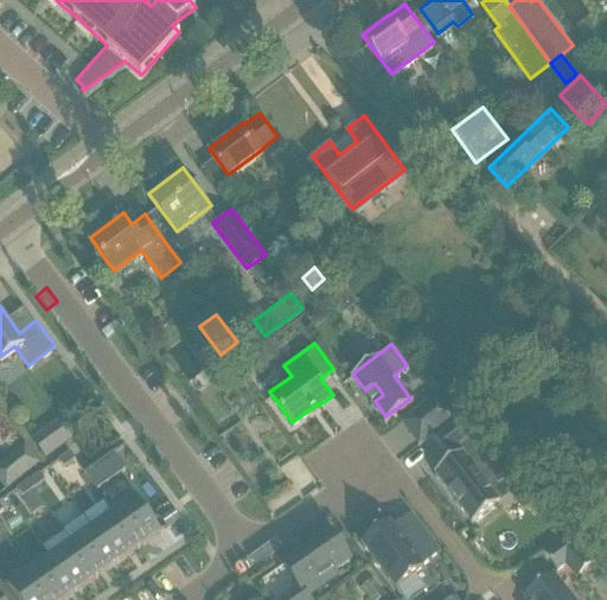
[(439,390),(401,417),(419,441),(430,432),(455,413),(439,390)]
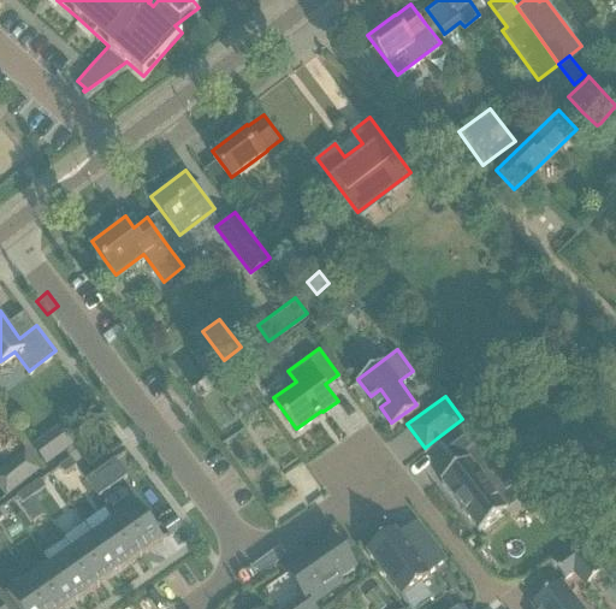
[(65,415),(31,441),(46,460),(81,435),(65,415)]
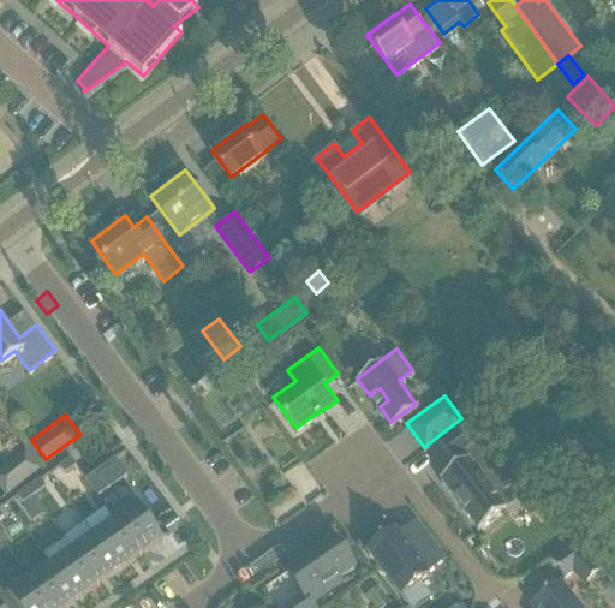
[(461,418),(436,437),(457,464),(440,477),(476,526),(506,505),(493,488),(515,471),(464,416),(461,418)]
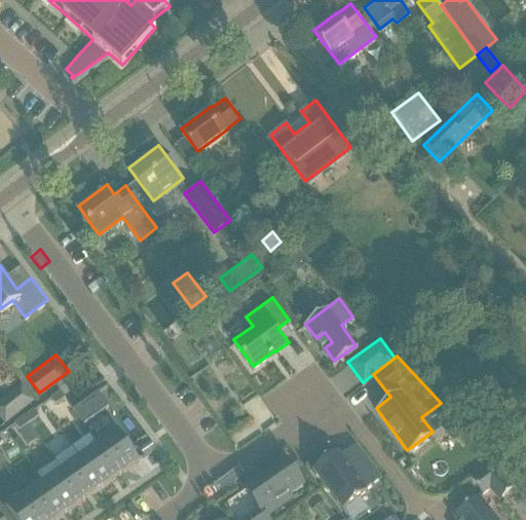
[(22,382),(0,399),(0,411),(5,418),(33,397),(22,382)]
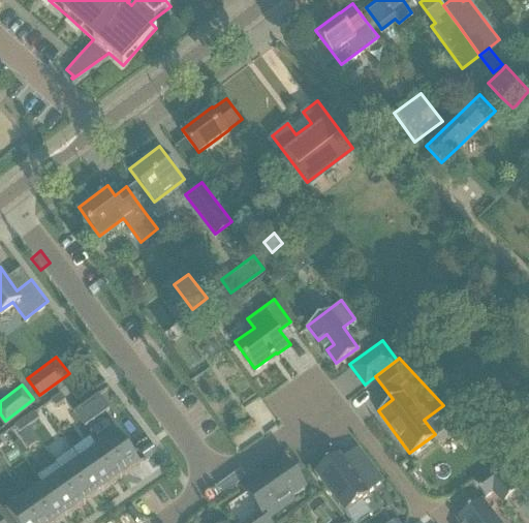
[(61,390),(51,397),(55,403),(65,397),(61,390)]
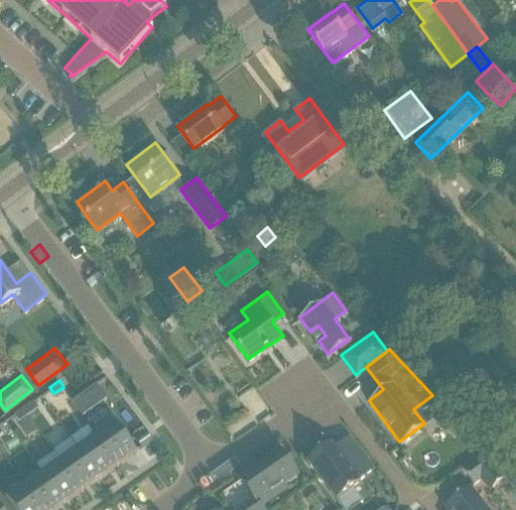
[(97,381),(72,398),(82,412),(107,395),(97,381)]
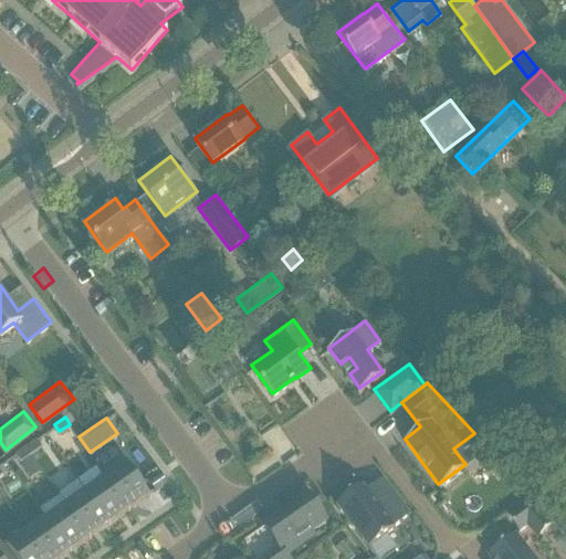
[(37,436),(25,444),(31,451),(41,443),(37,436)]
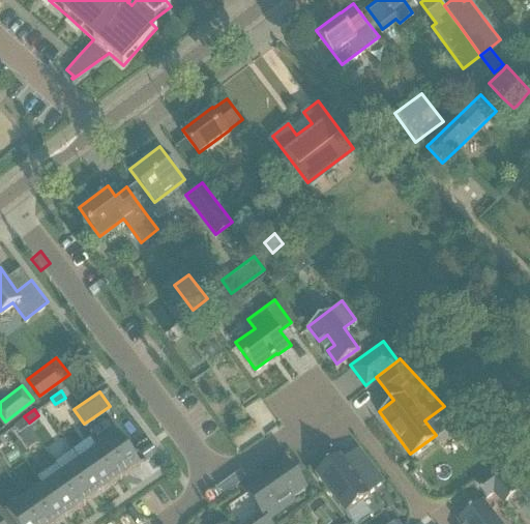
[(24,416),(13,424),(19,430),(29,423),(24,416)]
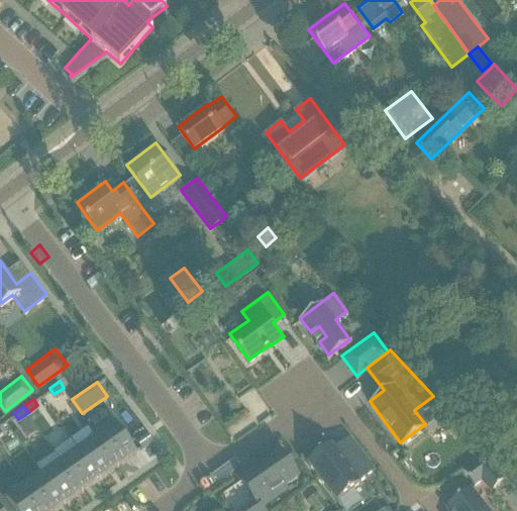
[(110,413),(91,426),(117,464),(136,450),(110,413)]
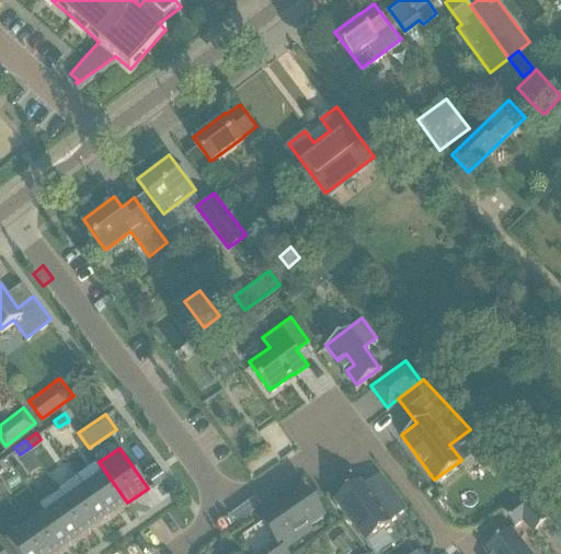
[(32,449),(21,457),(30,470),(41,462),(32,449)]
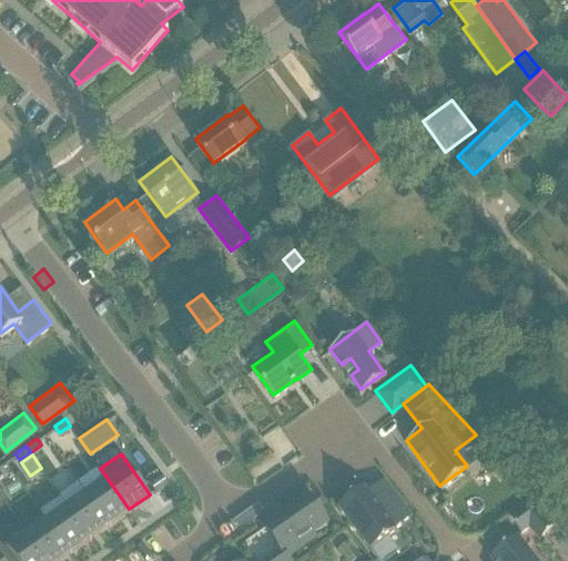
[(105,477),(87,490),(110,523),(129,509),(100,468),(99,469),(105,477)]
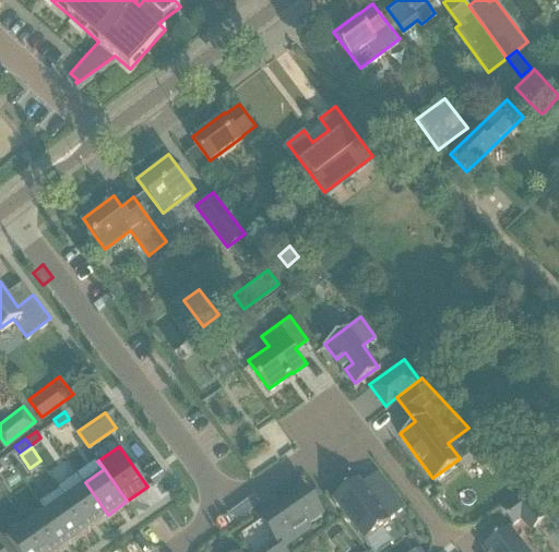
[(20,462),(15,465),(23,476),(27,472),(20,462)]
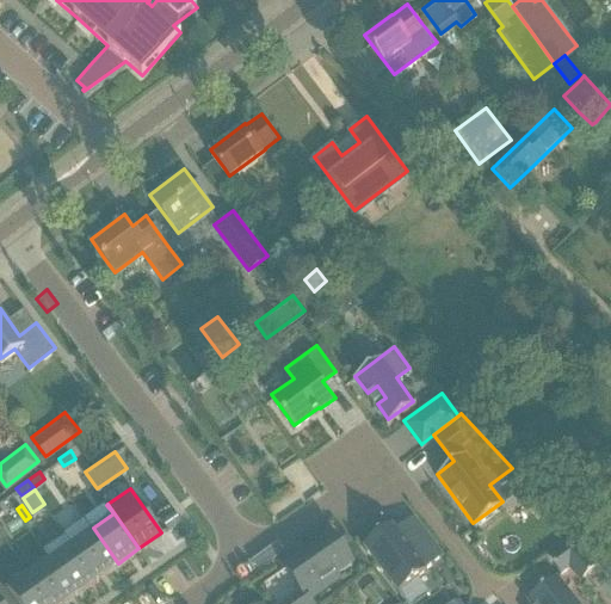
[(174,507),(161,517),(168,527),(180,517),(178,512),(174,507)]
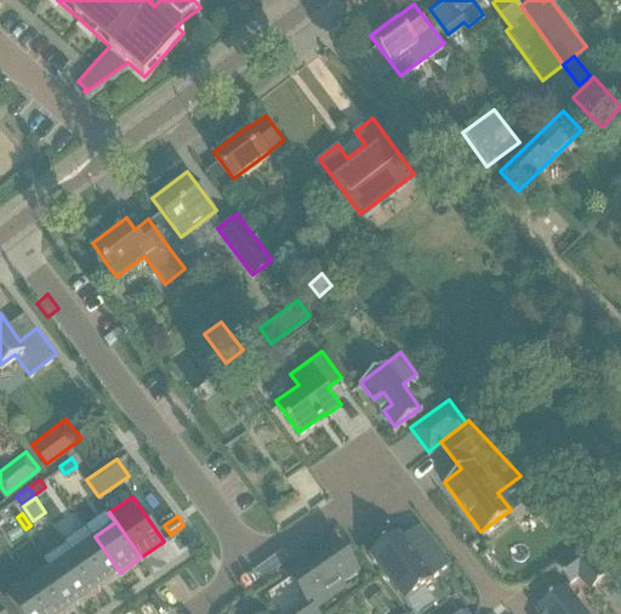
[(368,551),(403,596),(450,561),(432,538),(414,551),(397,529),(368,551)]
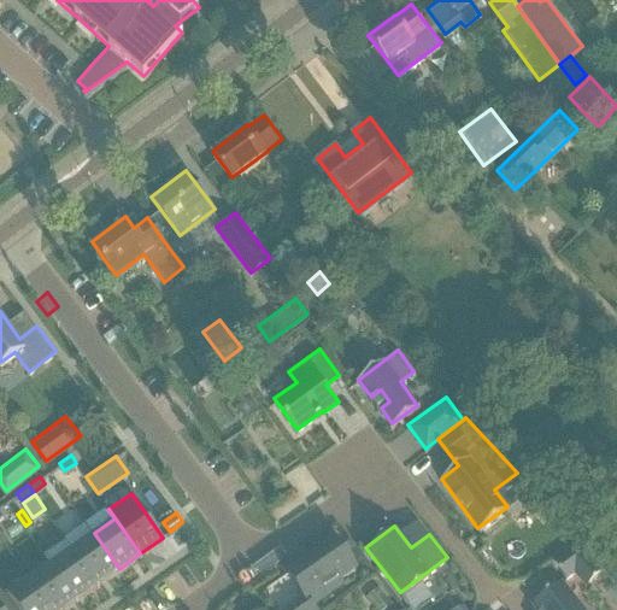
[(94,533),(72,549),(98,584),(119,569),(94,533)]
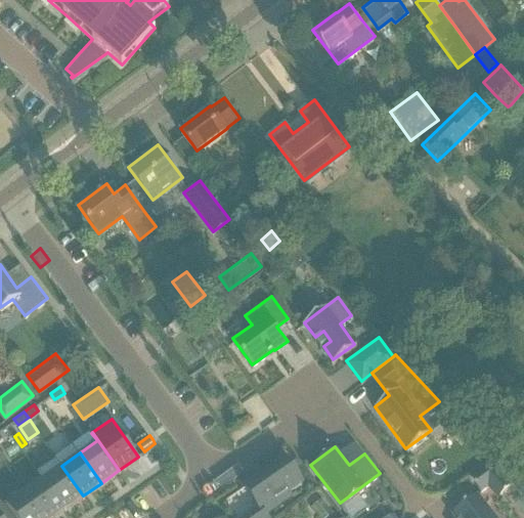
[(285,456),(245,483),(259,505),(246,513),(249,517),(265,517),(268,516),(264,510),(289,492),(287,489),(301,480),(285,456)]
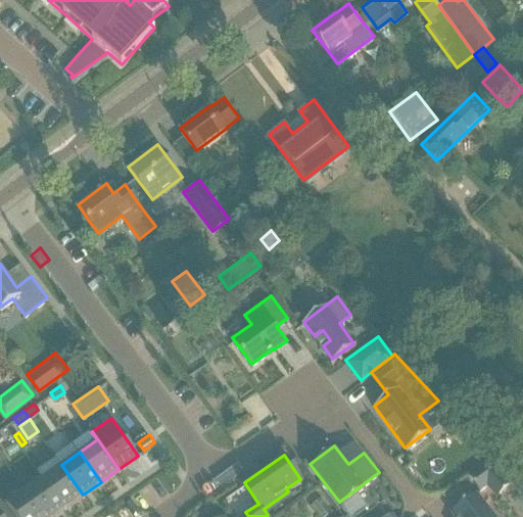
[(489,459),(470,472),(479,486),(489,479),(500,489),(509,480),(489,459)]
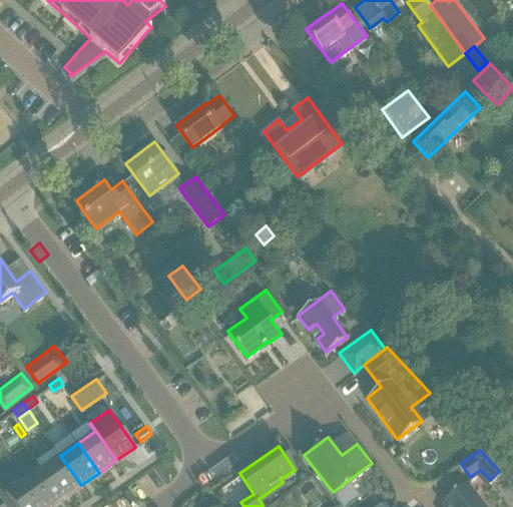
[(60,456),(42,468),(63,498),(81,485),(60,456)]
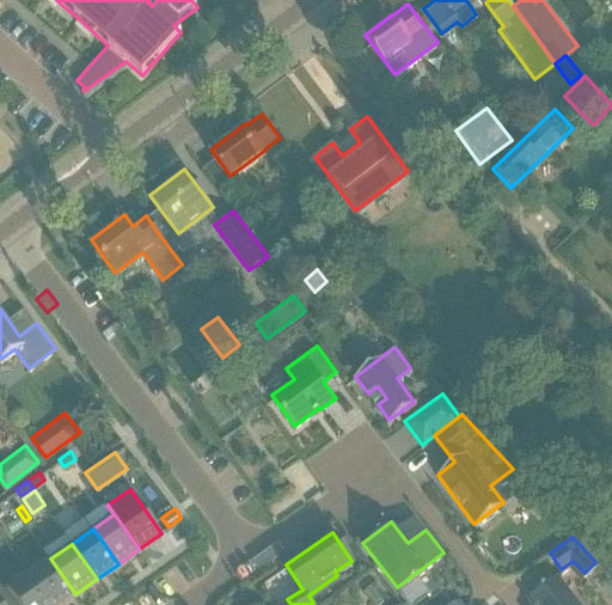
[(28,568),(25,569),(50,604),(59,604),(75,594),(50,558),(31,573),(28,568)]
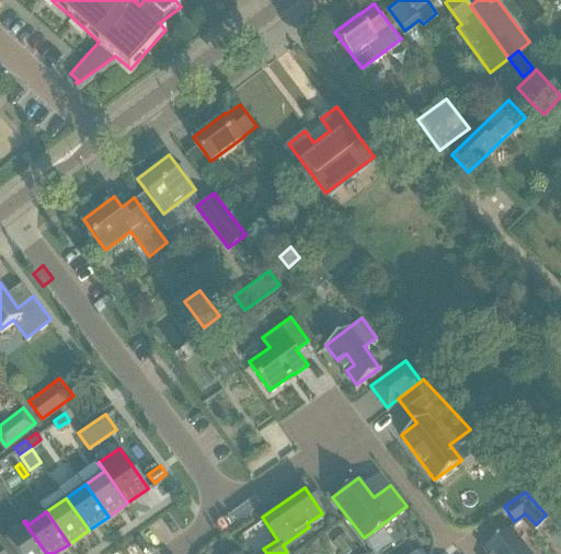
[(46,553),(23,521),(4,534),(16,553),(46,553)]
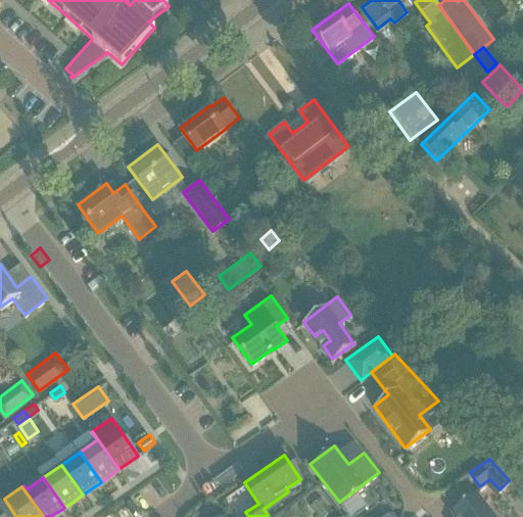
[(457,516),(495,516),(476,491),(453,511),(457,516)]
